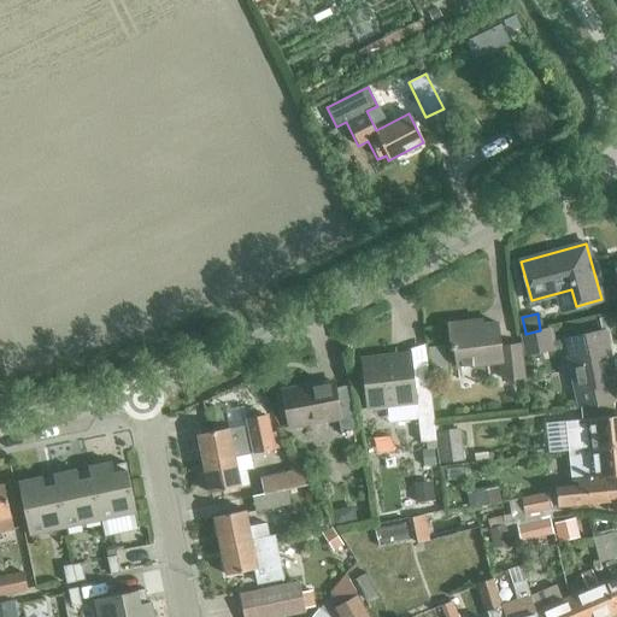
[(497,324),(471,327),(470,322),(448,325),(451,348),(454,348),(458,372),(500,366),(503,381),(522,377),(518,346),(500,348),(497,324)]
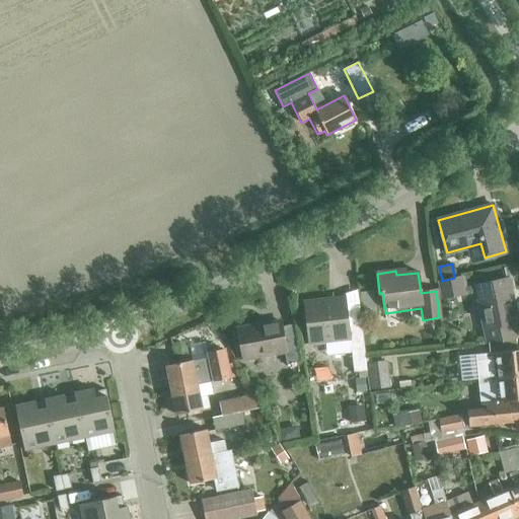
[(439,282),(443,298),(464,293),(460,277),(439,282)]
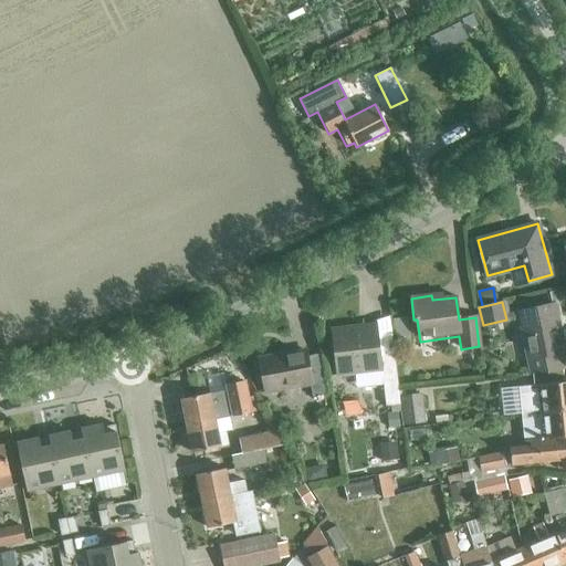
[(547,369),(547,371),(564,367),(561,352),(565,350),(554,303),(517,311),(531,373),(547,369)]
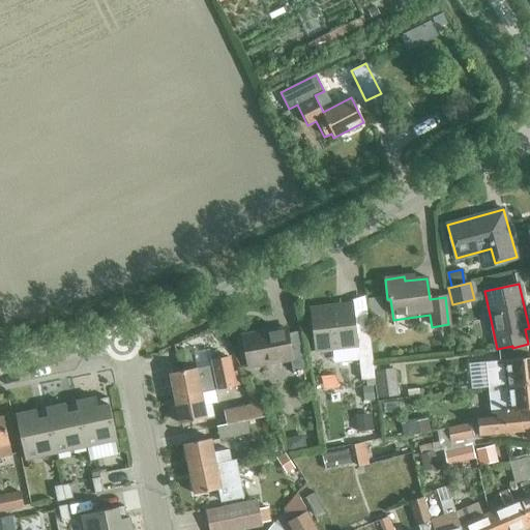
[(369,332),(356,334),(353,302),(311,307),(316,351),(357,346),(360,380),(374,378),(369,332)]
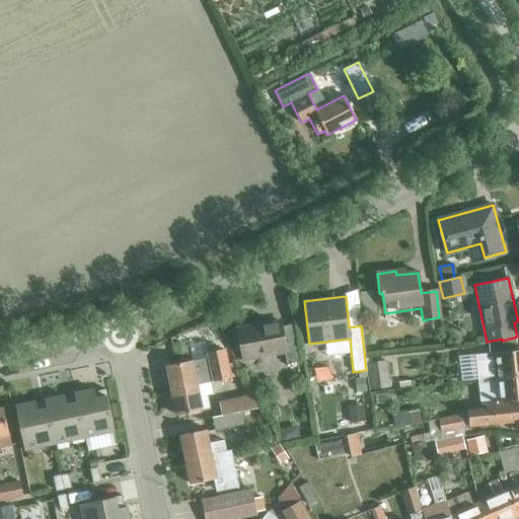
[(293,324),(281,326),(280,321),(240,328),(245,359),(284,352),(287,364),(300,362),(293,324)]
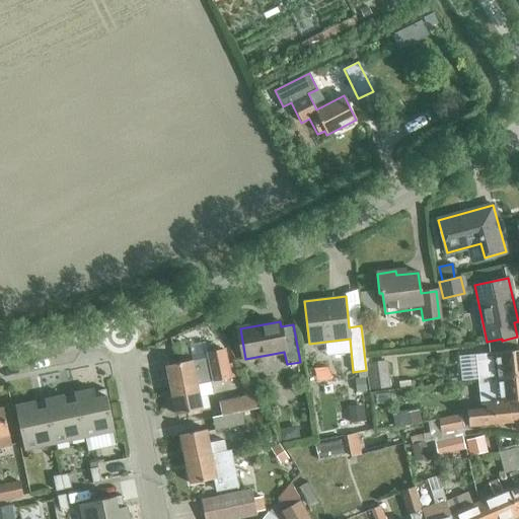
[(165,364),(170,390),(210,382),(235,377),(228,343),(209,346),(211,356),(165,364)]
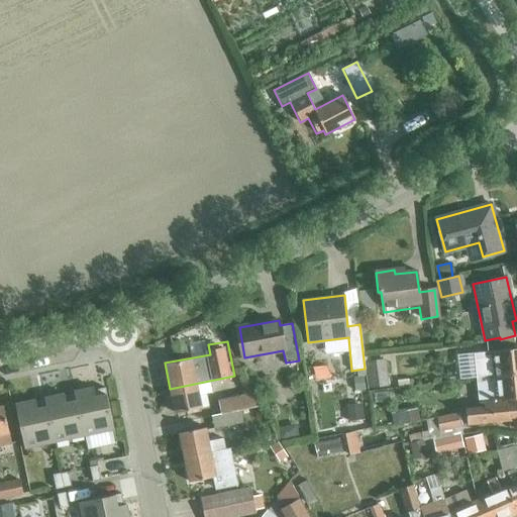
[(477,378),(496,376),(516,373),(516,347),(474,353),(477,378)]
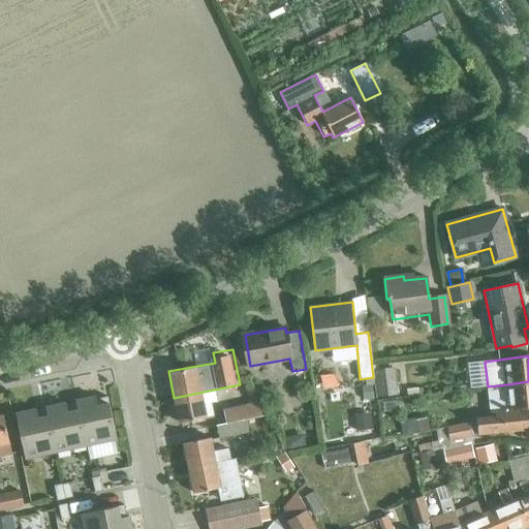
[(374,370),(378,398),(397,395),(393,367),(374,370)]
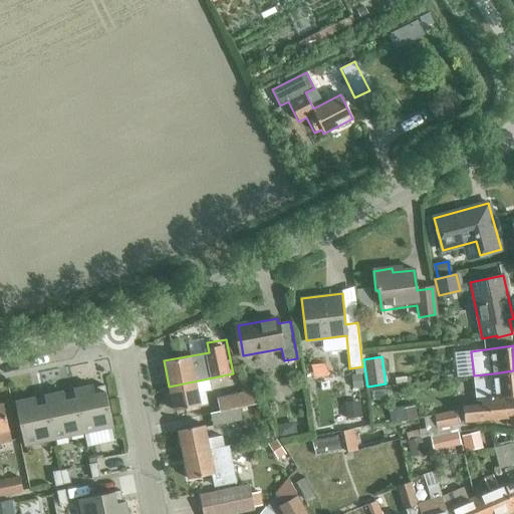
[(503,398),(513,396),(513,370),(493,373),(494,378),(474,380),(476,400),(503,398)]
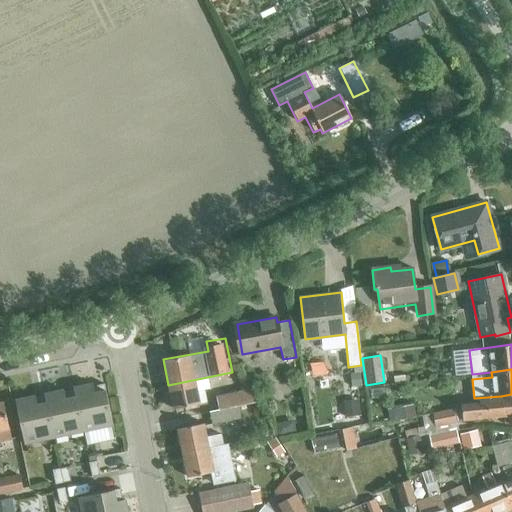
[(362,370),(352,371),(352,384),(362,385),(362,370)]
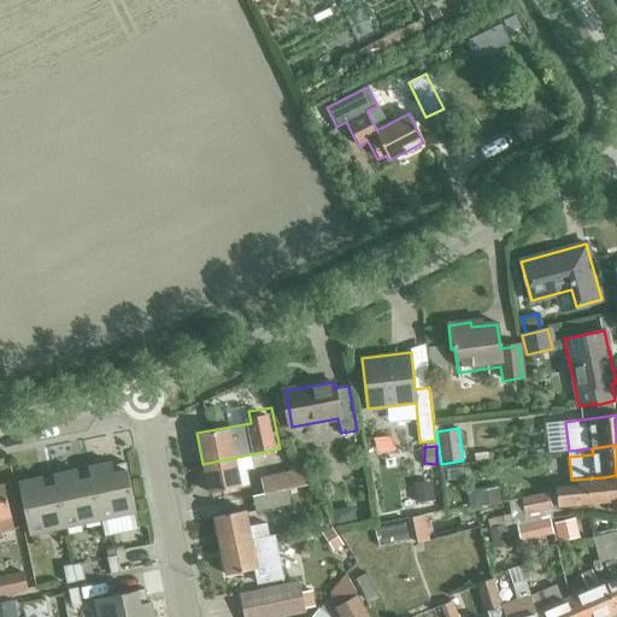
[(250,454),(203,464),(209,493),(240,487),(238,471),(252,469),(250,454)]
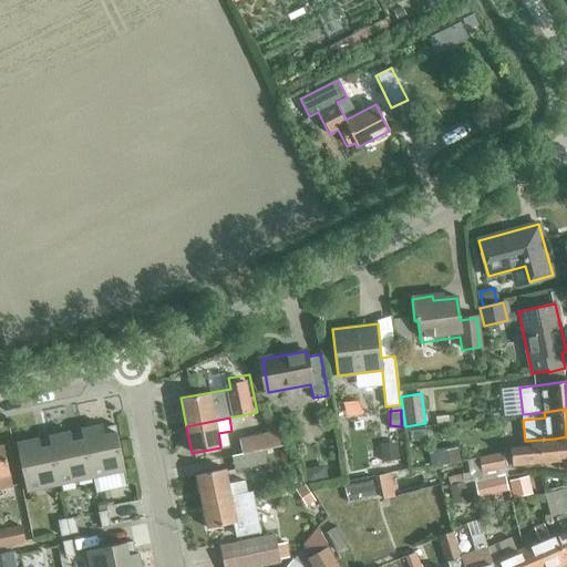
[(82,429),(92,477),(125,471),(115,425),(102,428),(102,425),(82,429)]
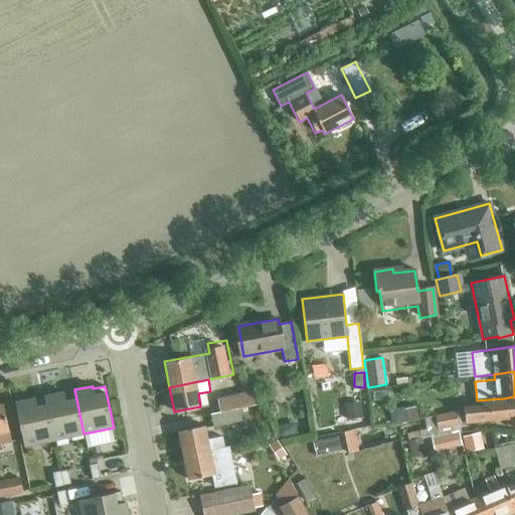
[(54,440),(83,434),(74,389),(73,390),(74,392),(64,394),(63,392),(45,395),(54,440)]
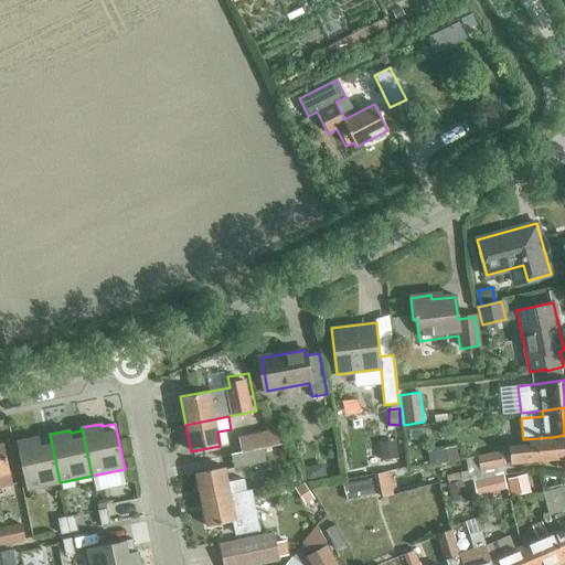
[(231,454),(234,467),(264,461),(262,448),(284,444),(275,430),(238,438),(242,451),(231,454)]
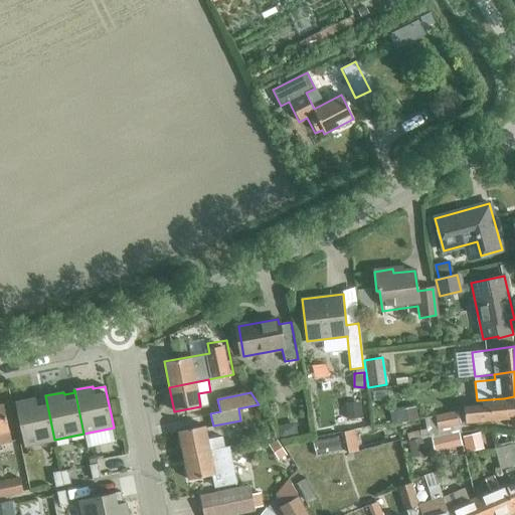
[(24,447),(54,440),(45,395),(44,396),(45,398),(35,400),(34,398),(15,402),(24,447)]
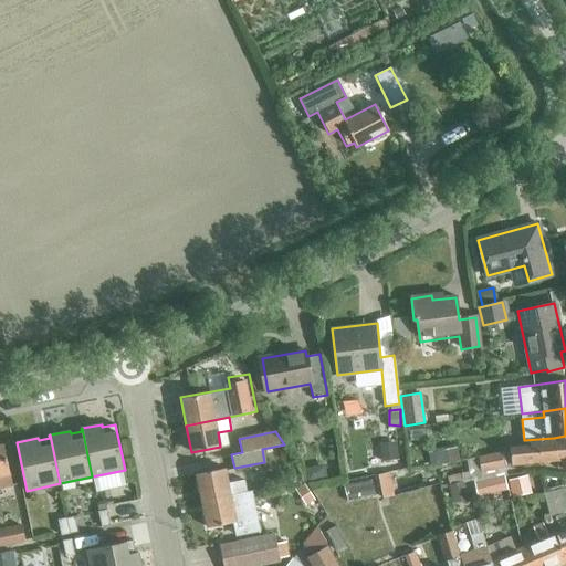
[(510,448),(511,464),(562,460),(563,462),(557,463),(557,469),(565,468),(565,436),(554,438),(554,440),(530,442),(530,446),(510,448)]
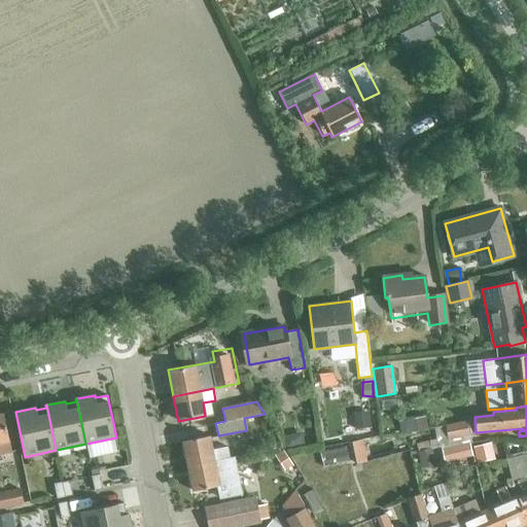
[(354,413),(356,431),(371,429),(369,411),(354,413)]
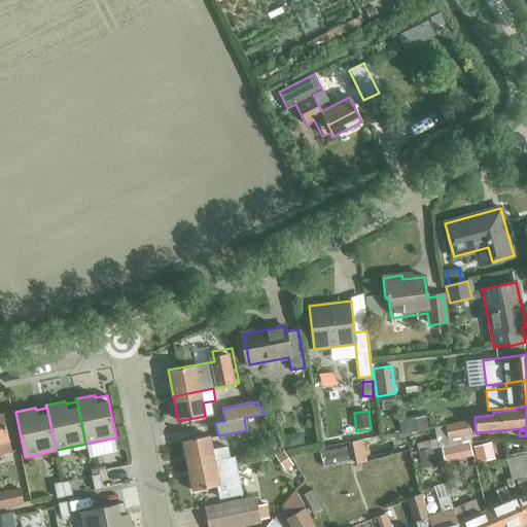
[(0,415),(0,454),(11,452),(3,414),(0,415)]
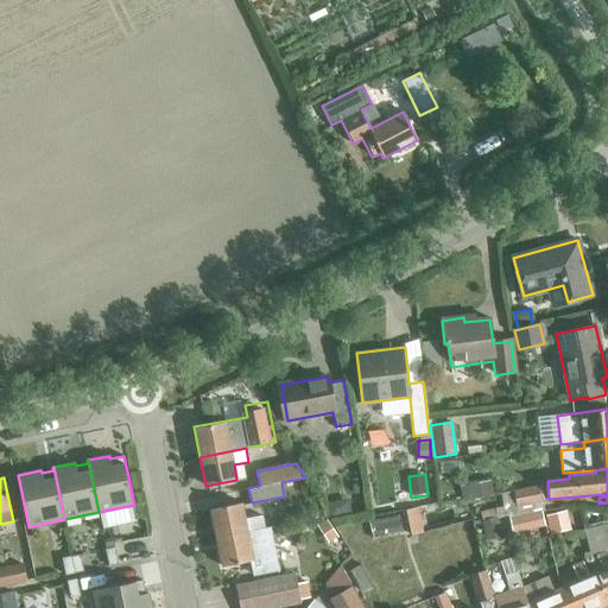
[(460,486),(462,500),(493,494),(489,480),(460,486)]
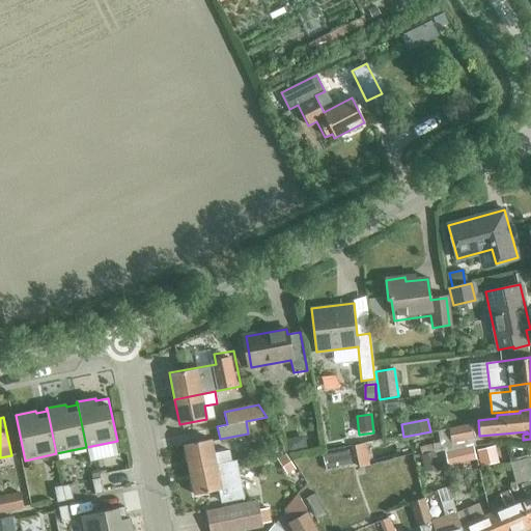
[(476,437),(479,436),(478,420),(473,420),(473,423),(470,424),(470,425),(448,428),(450,442),(451,449),(472,447),(471,439),(476,438),(476,437)]
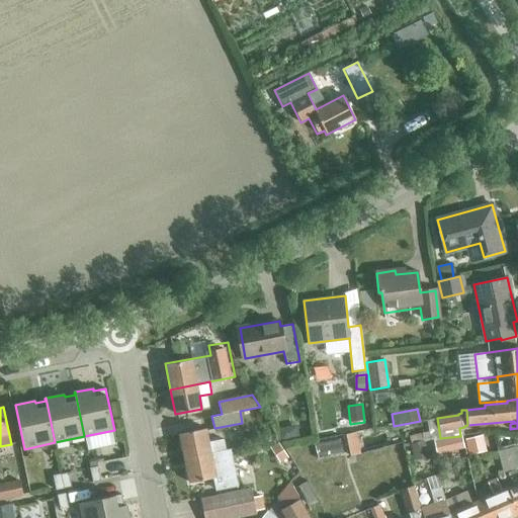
[(185,457),(225,449),(223,439),(209,441),(206,427),(180,432),(185,457)]
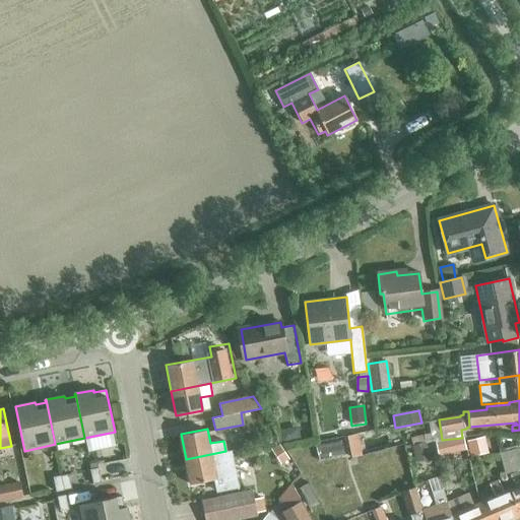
[(347,436),(351,458),(362,456),(358,434),(347,436)]
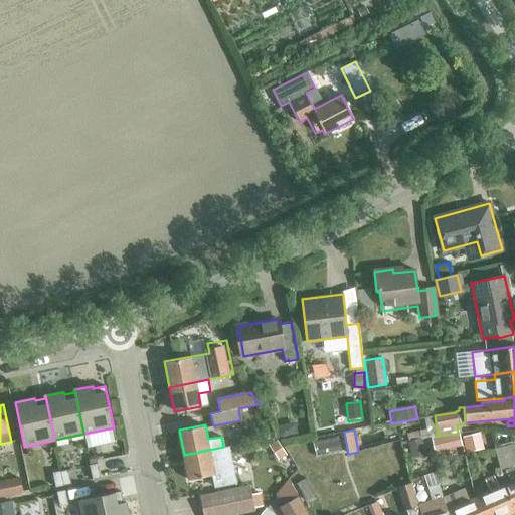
[(462,437),(466,453),(483,449),(479,433),(462,437)]
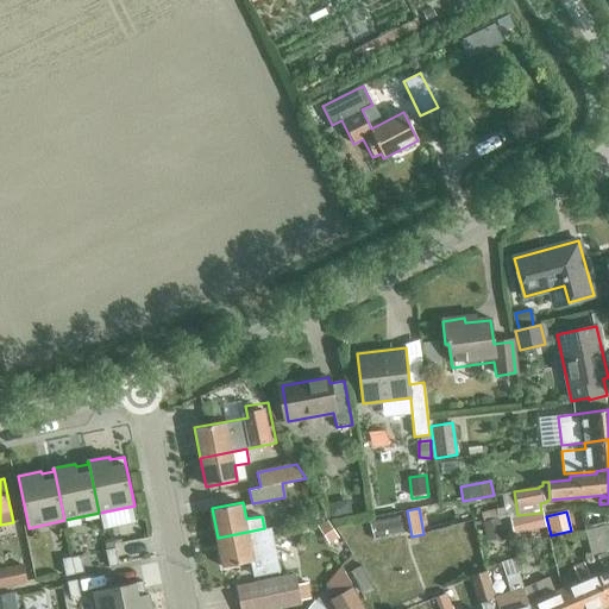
[(541,513),(518,515),(518,516),(510,518),(513,533),(540,529),(538,514),(541,513)]
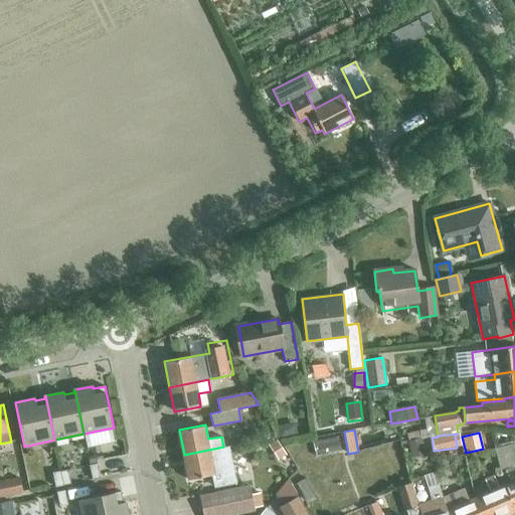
[(339,435),(313,441),(316,454),(342,449),(339,435)]
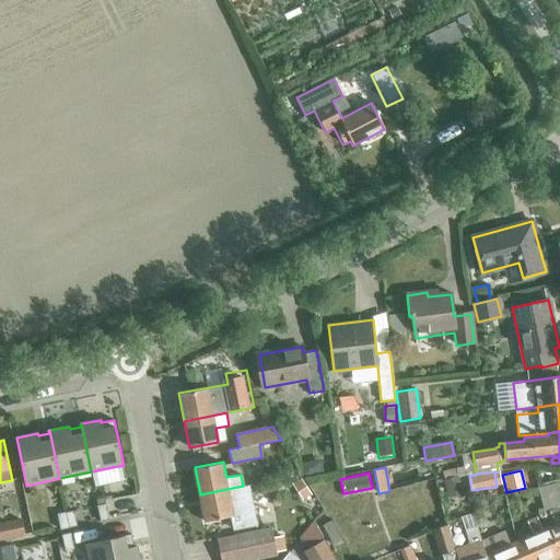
[(559,481),(539,486),(544,511),(559,506),(559,481)]
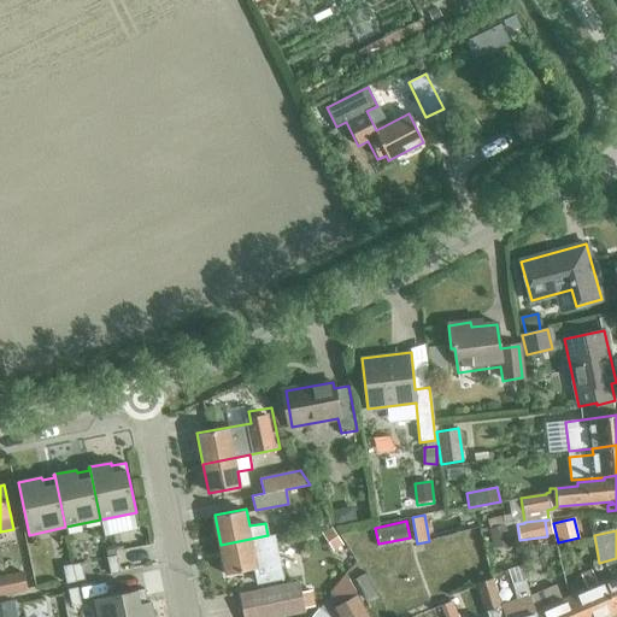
[(268,535),(221,545),(227,575),(257,568),(259,583),(283,579),(274,534),(268,535)]
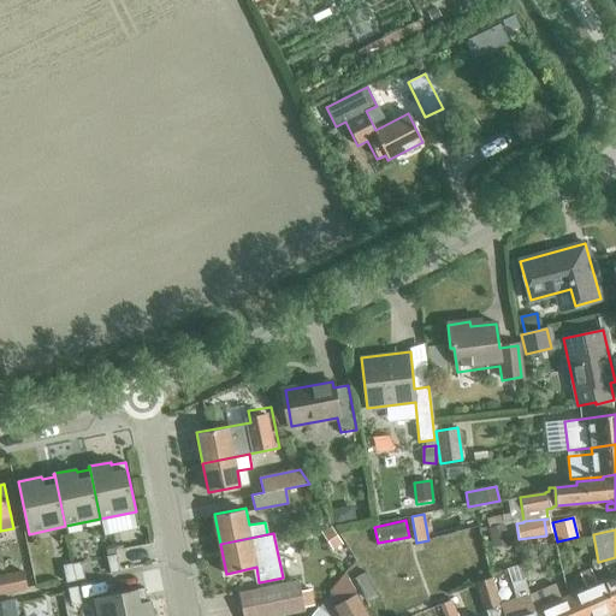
[(107,556),(111,573),(120,572),(117,555),(107,556)]
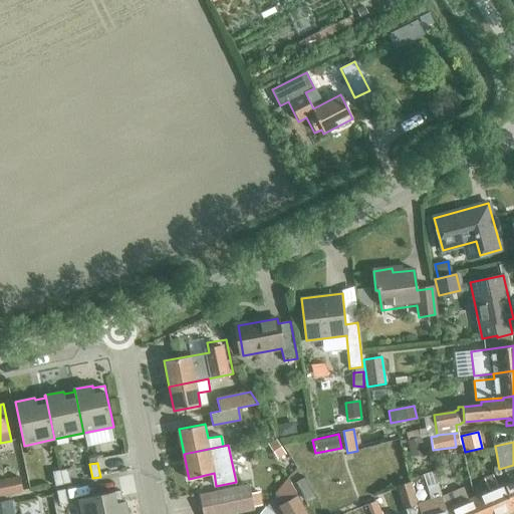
[(504,485),(513,508),(513,471),(512,467),(504,471),(509,483),(504,485)]
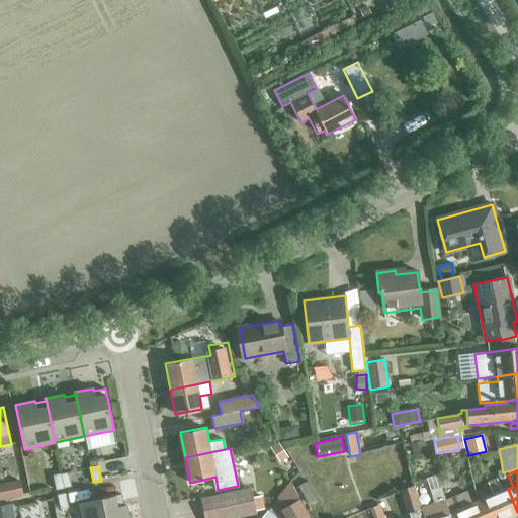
[(53,476),(56,490),(71,487),(68,472),(53,476)]
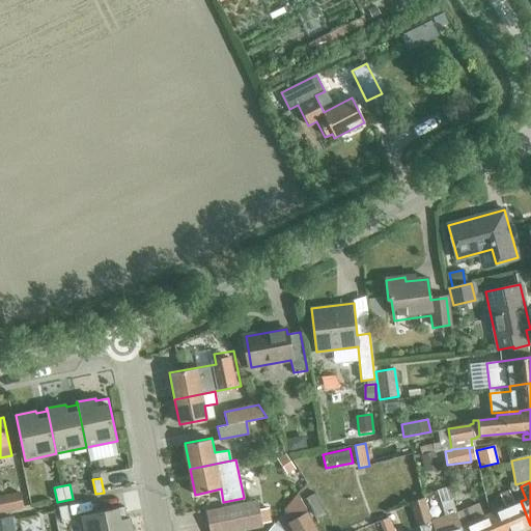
[(521,530),(530,527),(530,525),(521,501),(514,503),(509,492),(501,495),(506,507),(495,512),(503,530),(521,530)]
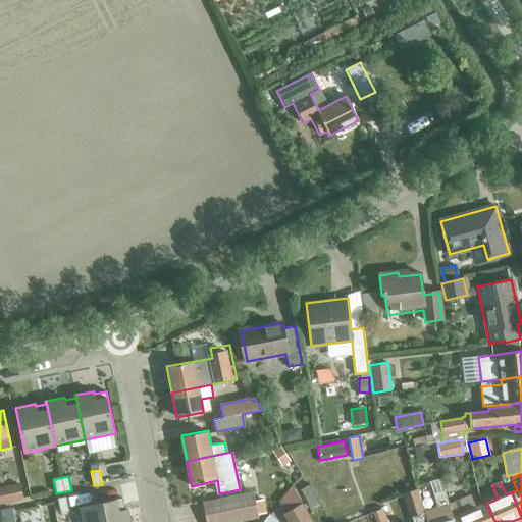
[(0,487),(0,503),(22,499),(19,484),(0,487)]
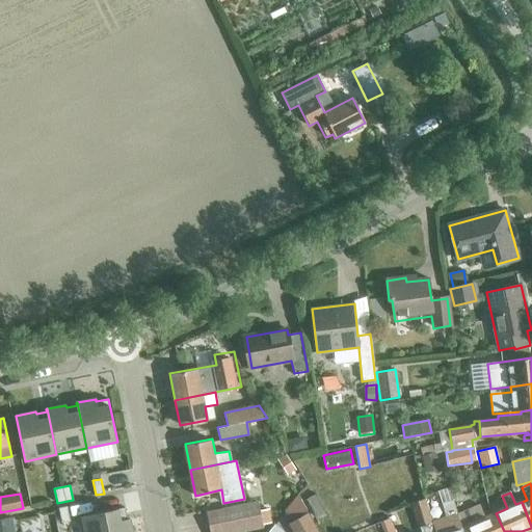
[(306,499),(316,517),(326,512),(316,494),(306,499)]
